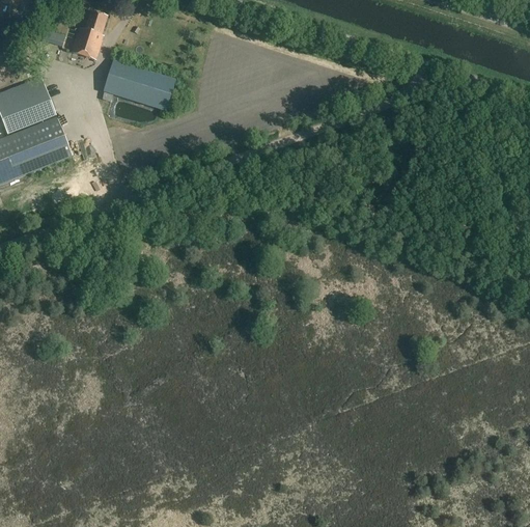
[(3,0),(8,2),(6,9),(14,11),(18,0),(3,0)]
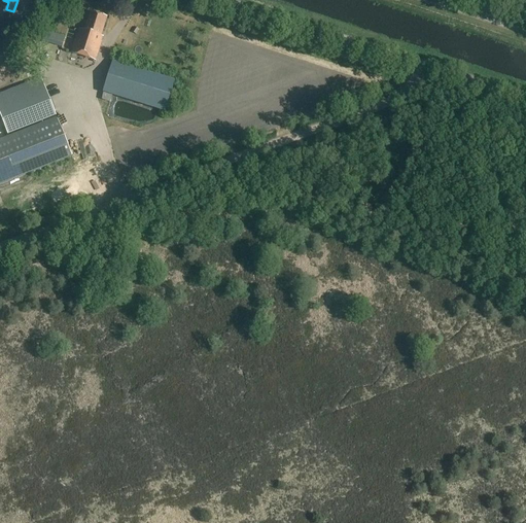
[(100,32),(104,21),(106,13),(89,8),(86,14),(83,26),(77,24),(69,49),(94,58),(102,32),(100,32)]
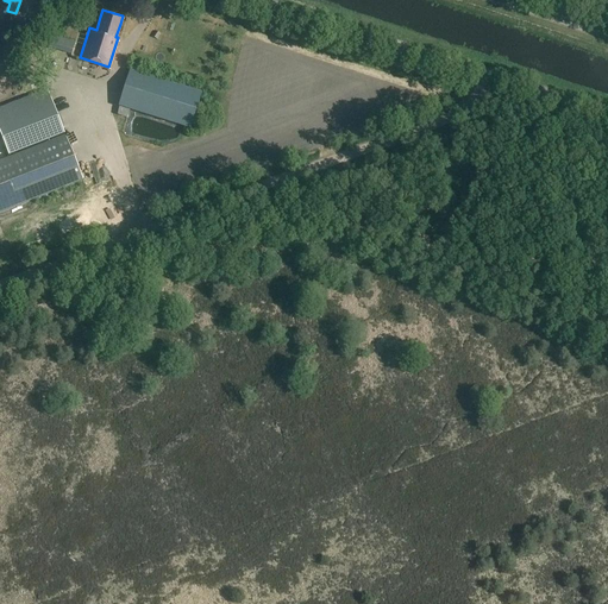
[(0,32),(19,30),(17,19),(0,21),(0,32)]
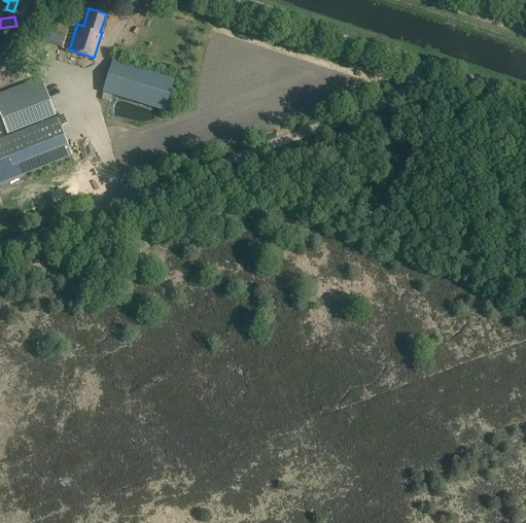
[(61,44),(64,34),(44,28),(41,38),(61,44)]
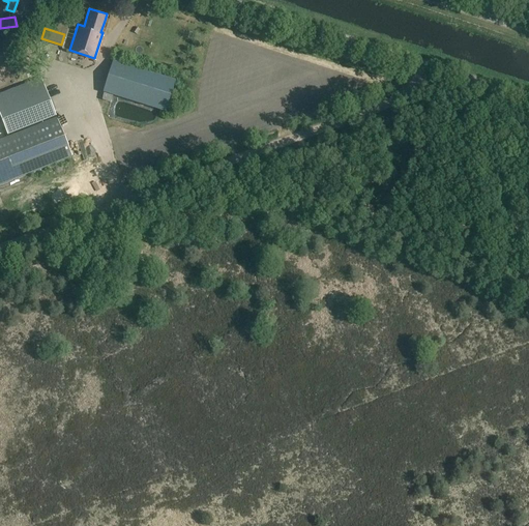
[(165,110),(175,79),(113,58),(103,90),(165,110)]
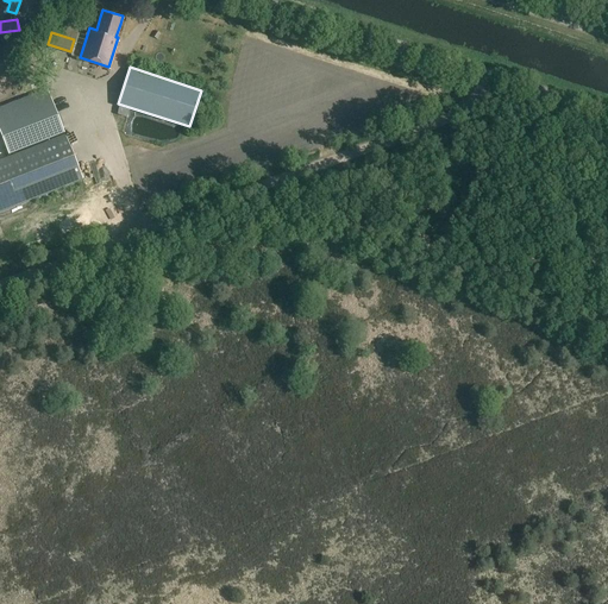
[(32,101),(27,90),(5,100),(0,101),(0,131),(7,150),(23,144),(45,134),(63,127),(50,94),(32,101)]
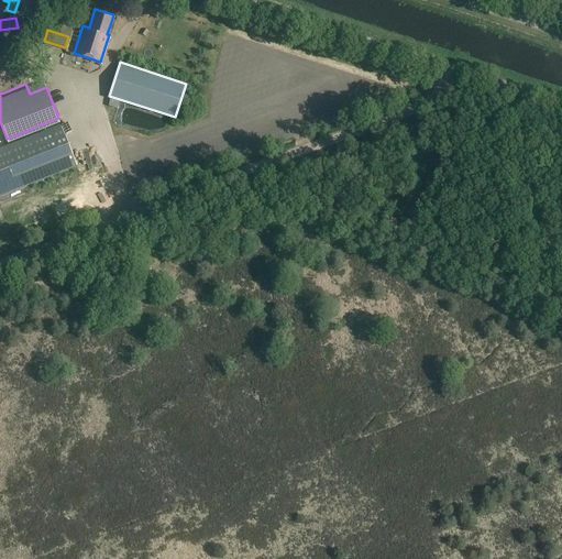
[(0,193),(76,163),(59,122),(0,145),(0,193)]
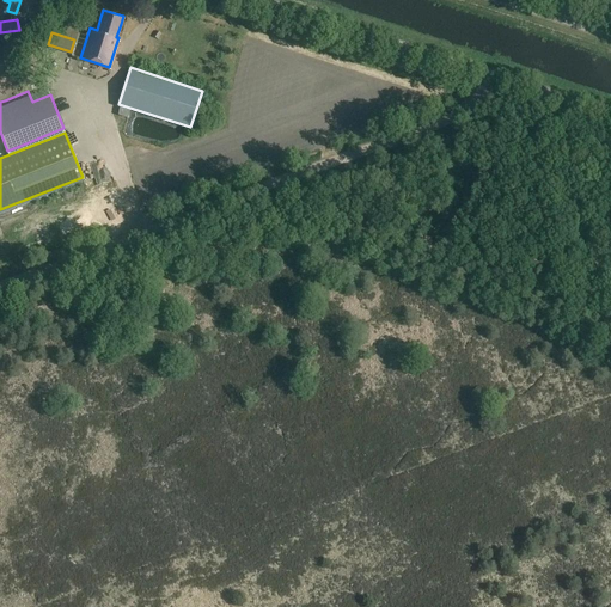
All buildings are outlined.
